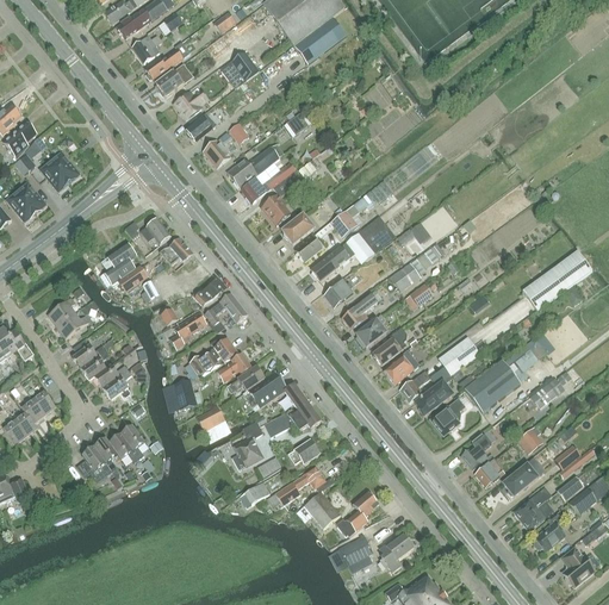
[(130,8),(142,0),(126,0),(125,1),(124,0),(119,0),(104,11),(111,23),(130,8)]
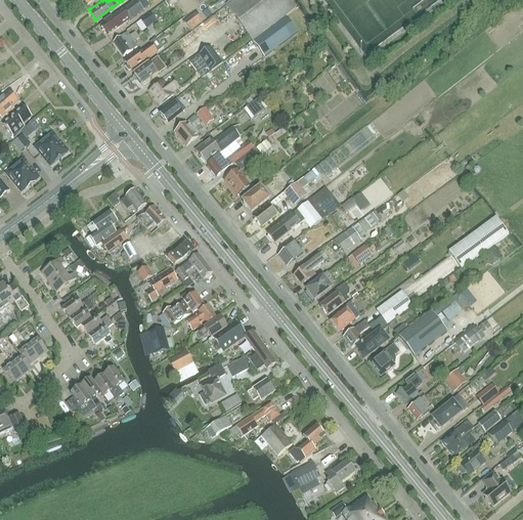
[(114,12),(99,23),(106,33),(129,16),(142,7),(151,1),(150,0),(132,0),(122,7),(122,6),(114,12)]
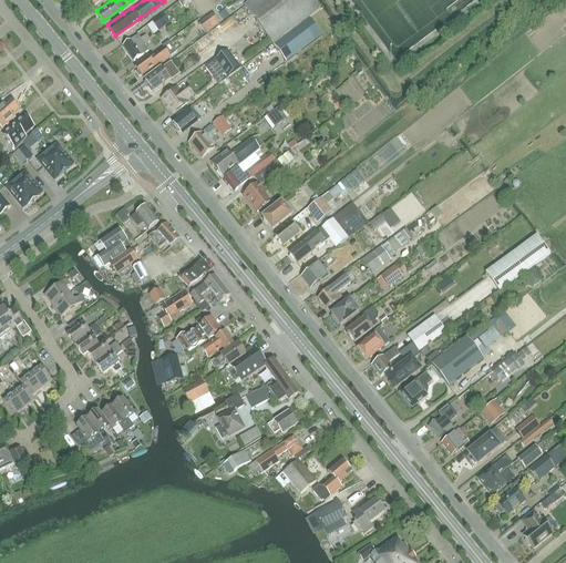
[(273,41),(319,6),(315,0),(247,0),(244,2),(273,41)]
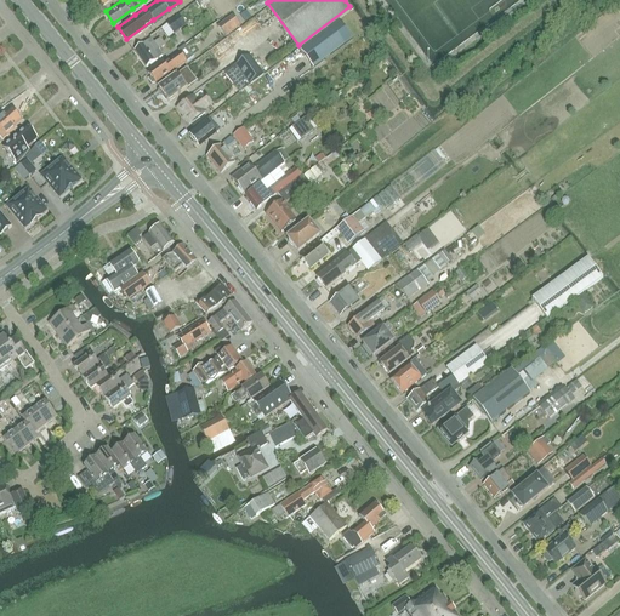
[(172,30),(185,22),(177,11),(166,20),(172,30)]
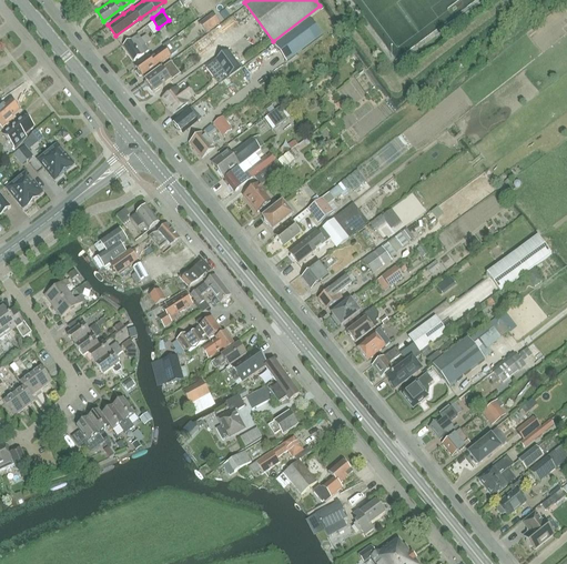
[(219,20),(212,10),(199,19),(205,29),(219,20)]
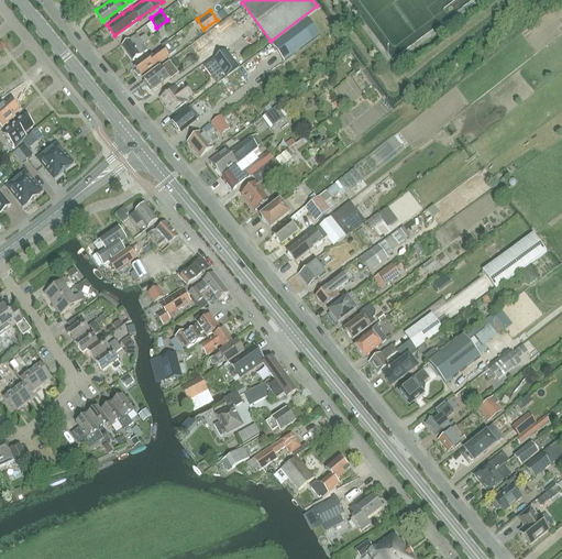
[(271,42),(283,58),(319,31),(306,14),(271,42)]
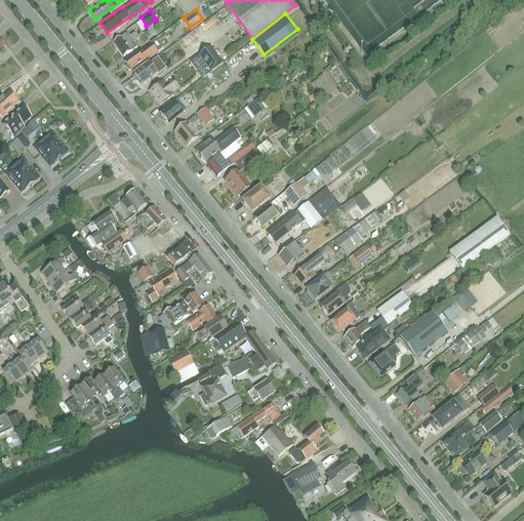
[(125,28),(126,29),(127,30),(131,28),(132,29),(138,25),(135,19),(125,28)]
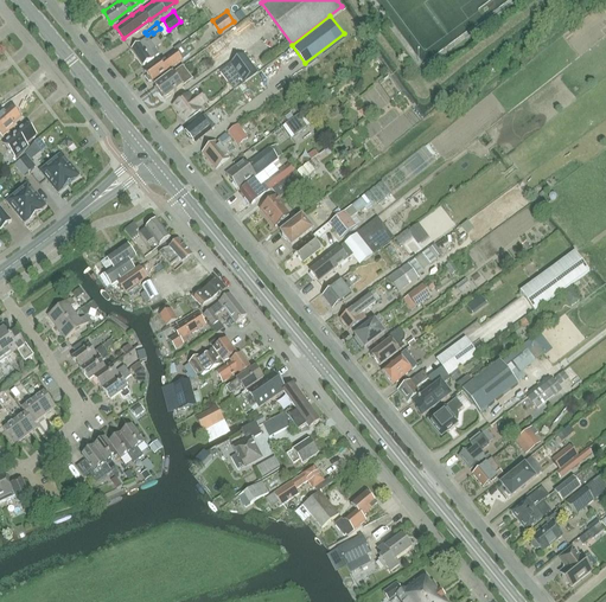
[(230,38),(224,31),(208,43),(212,51),(230,38)]
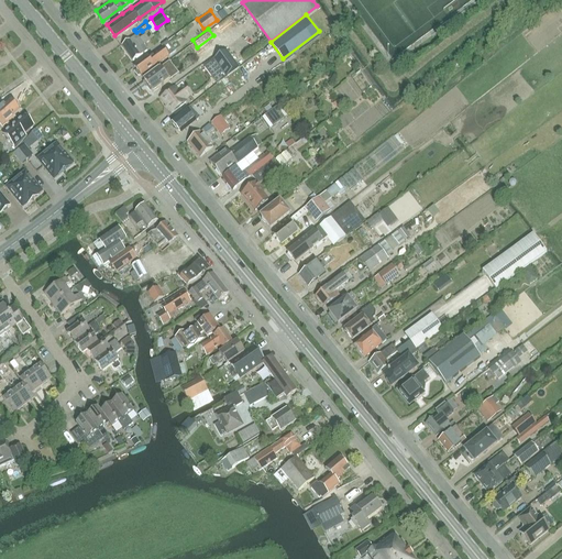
[(136,32),(135,31),(121,42),(131,57),(146,46),(142,41),(147,36),(144,32),(139,35),(136,32)]
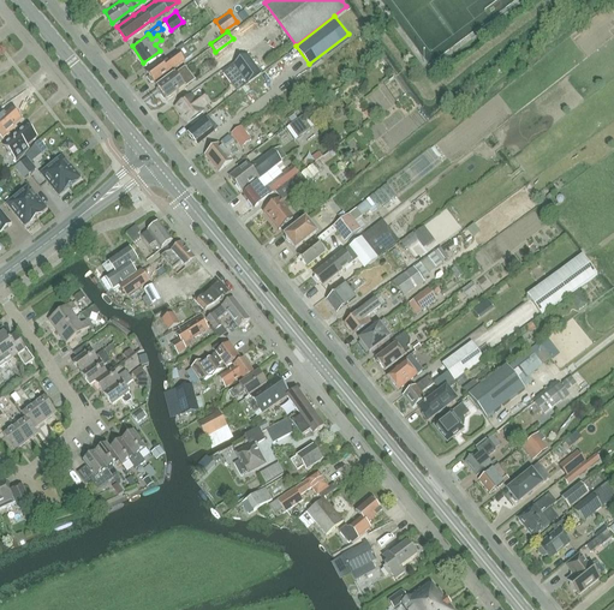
[(160,57),(144,69),(148,72),(147,75),(149,79),(153,78),(154,79),(168,69),(191,53),(182,41),(176,46),(177,48),(166,57),(167,58),(162,61),(160,57)]
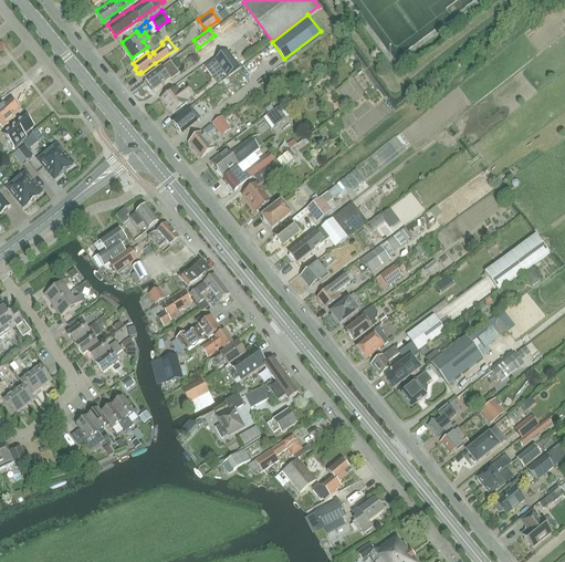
[(213,55),(213,54),(203,62),(217,81),(227,73),(239,64),(226,47),(213,55)]
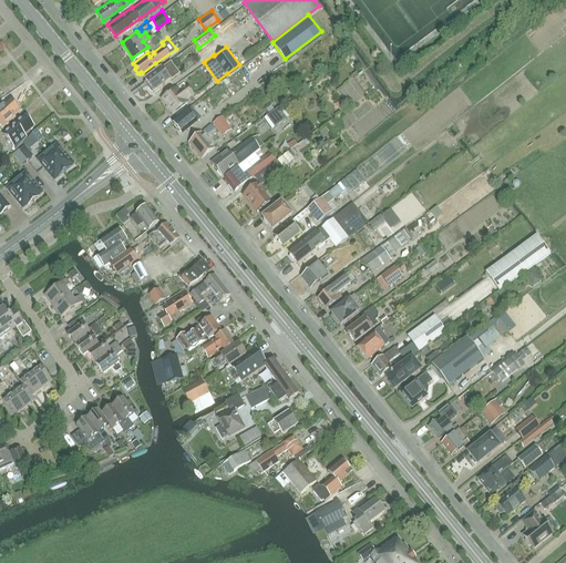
[(160,65),(144,77),(148,82),(146,83),(151,89),(152,88),(153,89),(170,78),(165,71),(174,64),(170,58),(161,65),(160,65)]
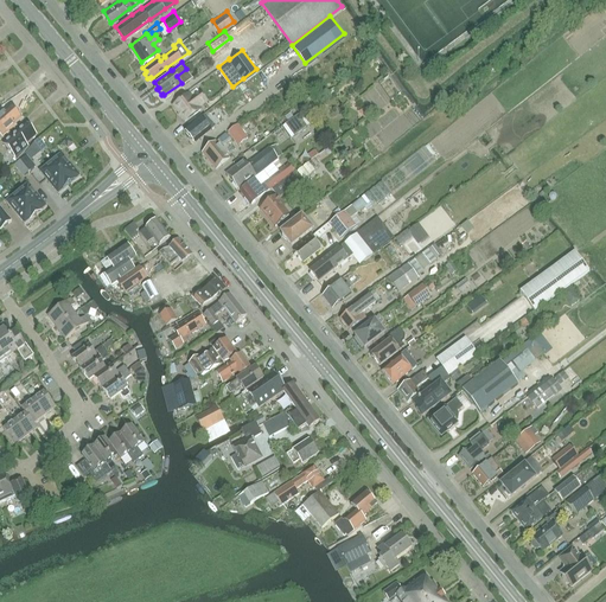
[(230,83),(223,89),(230,100),(237,95),(230,83)]
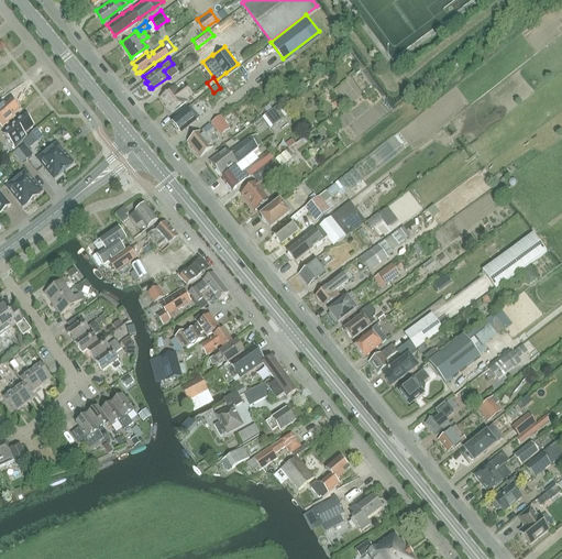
[(182,96),(189,89),(185,84),(177,89),(174,84),(168,88),(161,94),(171,109),(179,102),(185,99),(182,96)]
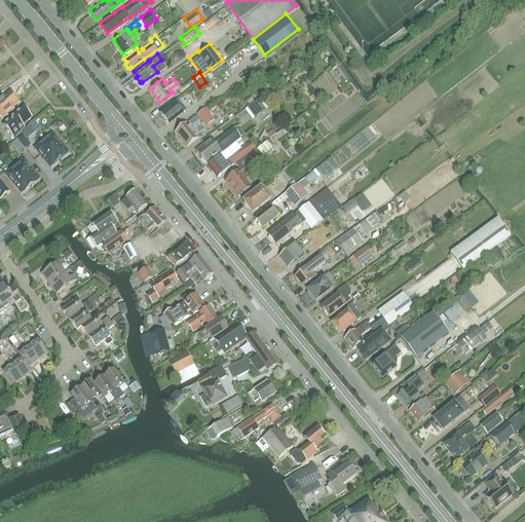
[(2,94),(0,95),(0,106),(5,112),(11,107),(10,105),(17,100),(15,98),(16,97),(14,95),(12,95),(9,89),(3,95),(2,94)]
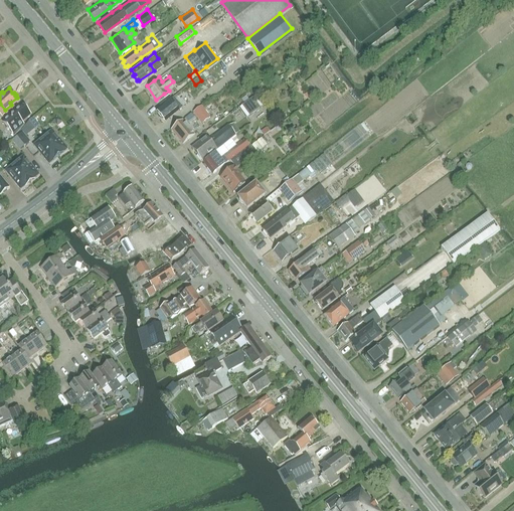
[(186,113),(195,105),(189,98),(185,93),(176,100),(174,98),(170,101),(168,98),(155,108),(164,118),(176,109),(175,107),(178,104),(186,113)]
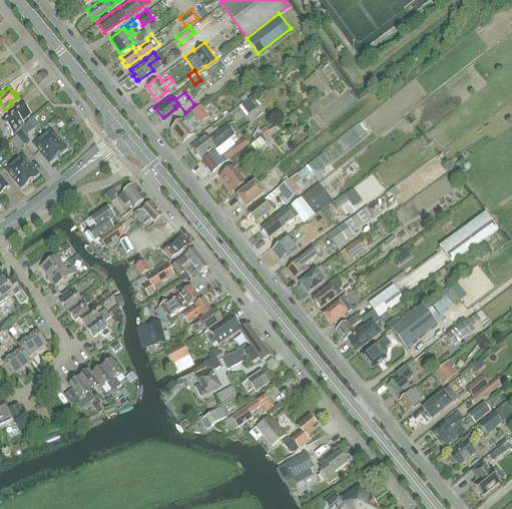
[(253,92),(237,103),(245,114),(261,102),(253,92)]
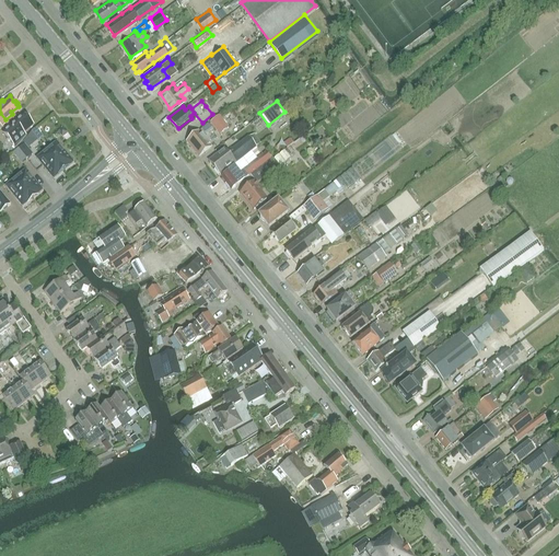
[(23,111),(2,129),(15,145),(25,132),(23,129),(33,120),(23,111)]
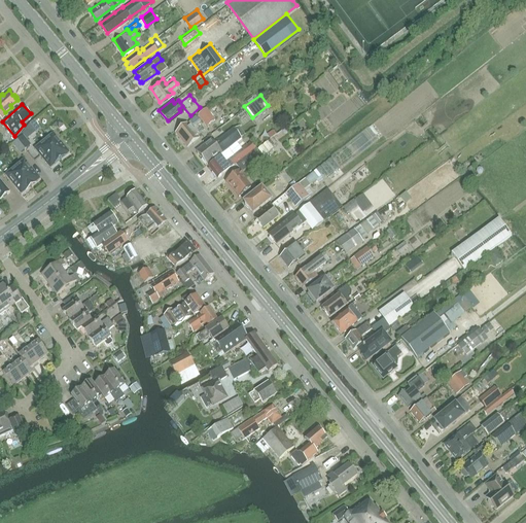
[(205,123),(213,115),(205,104),(197,110),(205,123)]
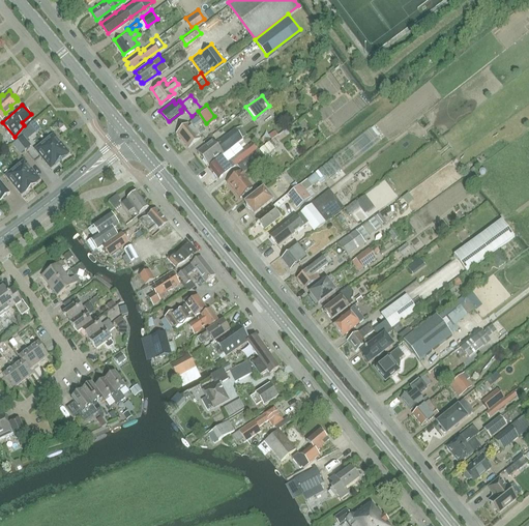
[(34,118),(30,121),(35,128),(40,124),(34,118)]
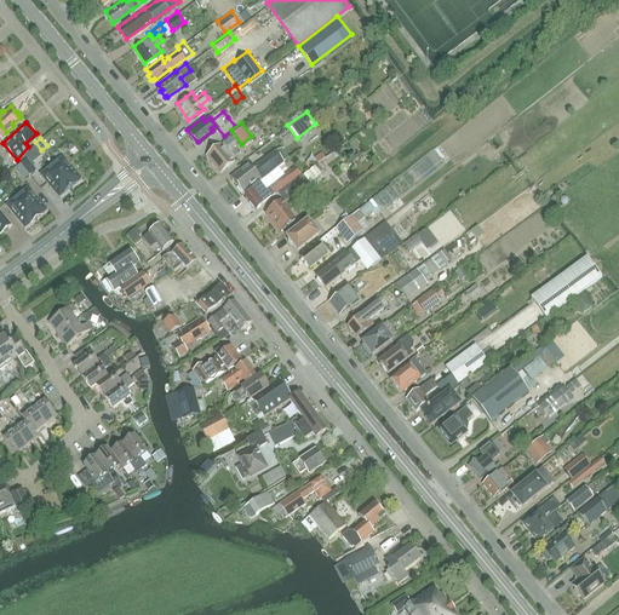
[(326,160),(340,149),(333,141),(325,148),(321,143),(315,148),(326,160)]
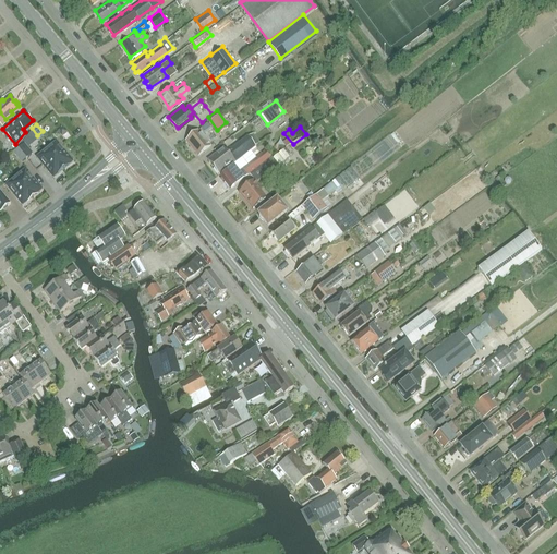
[(197,153),(210,143),(197,128),(185,136),(197,153)]
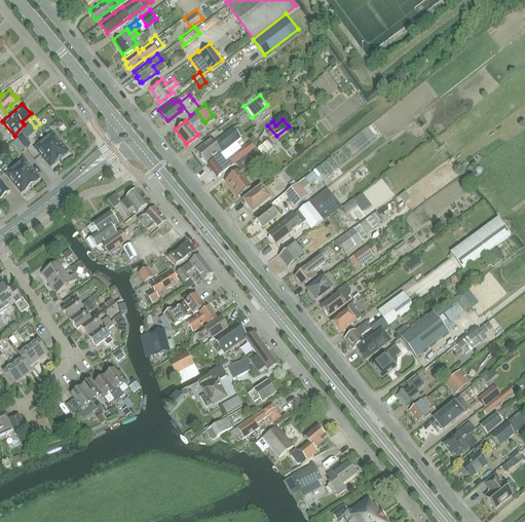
[(221,150),(240,135),(232,125),(213,140),(210,136),(195,148),(205,161),(221,150)]
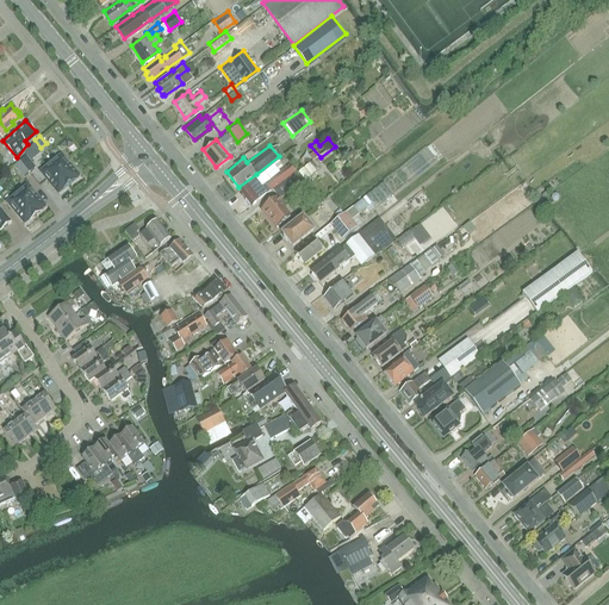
[(412,161),(424,161),(424,149),(412,149),(412,161)]
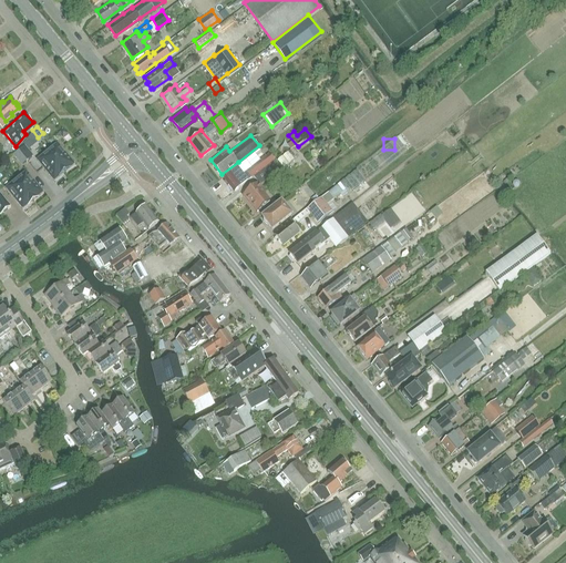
[(57,140),(47,149),(63,170),(74,162),(74,161),(73,161),(57,140)]
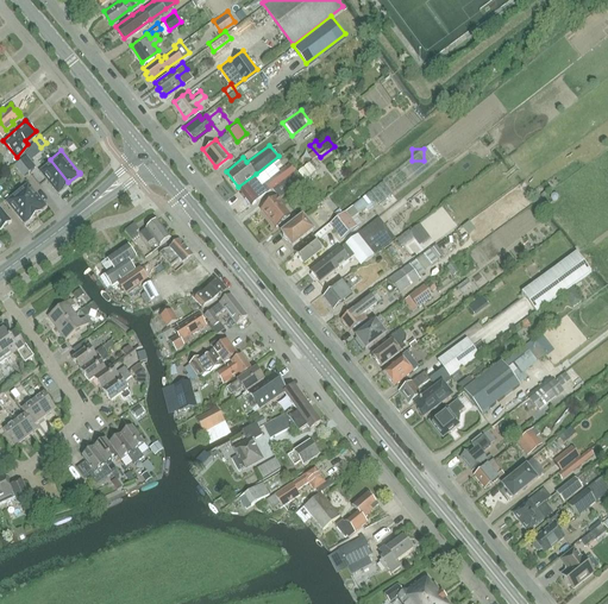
[(35,163),(24,152),(20,156),(30,168),(35,163)]
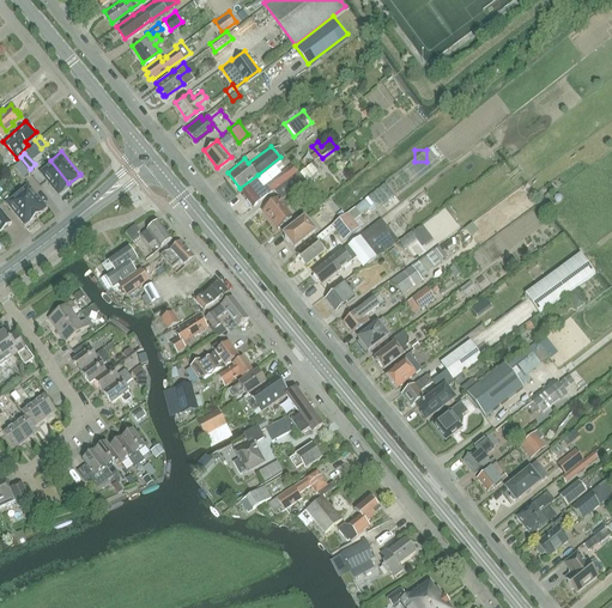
[(301,163),(307,171),(317,162),(311,154),(301,163)]
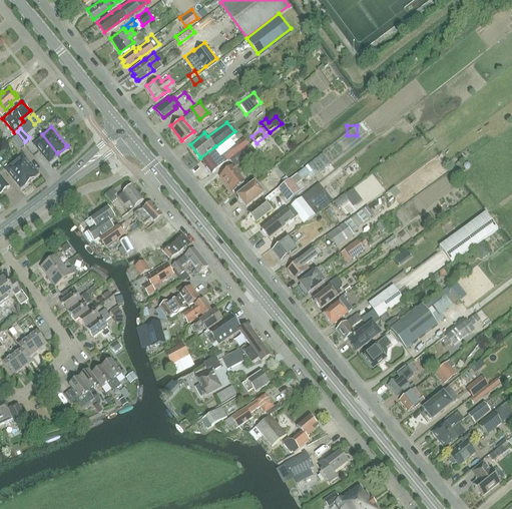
[(25,141),(17,131),(13,134),(21,144),(25,141)]
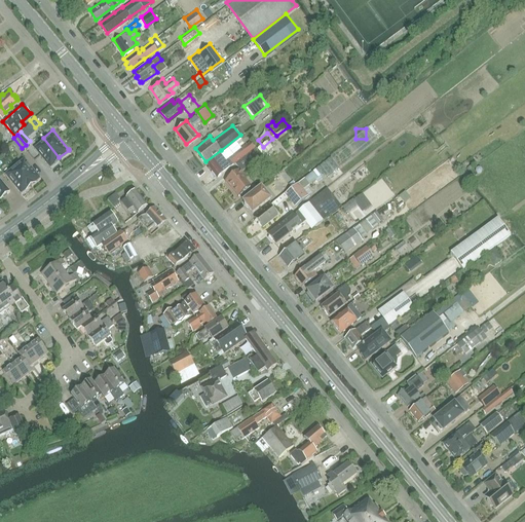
[(43,138),(33,145),(49,165),(59,157),(43,138)]
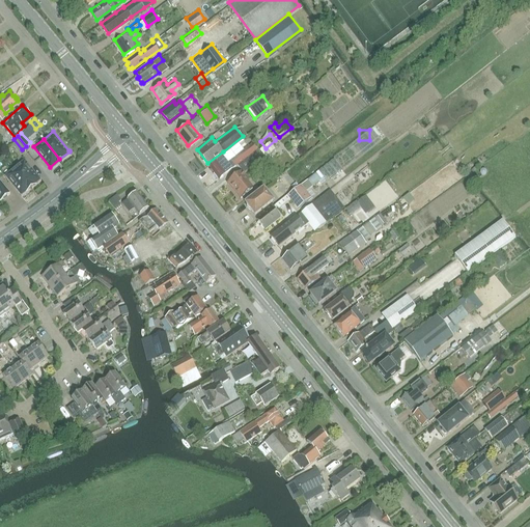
[(218,175),(256,147),(251,141),(226,161),(222,155),(210,164),(218,175)]
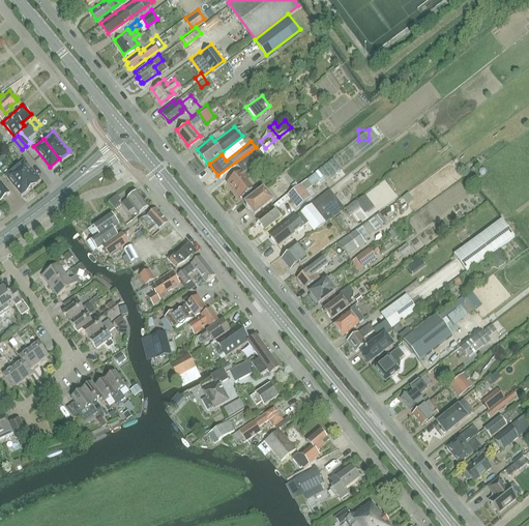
[(262,154),(257,147),(252,151),(237,163),(240,168),(226,179),(238,195),(252,184),(243,175),(245,173),(242,170),(258,158),(262,154)]
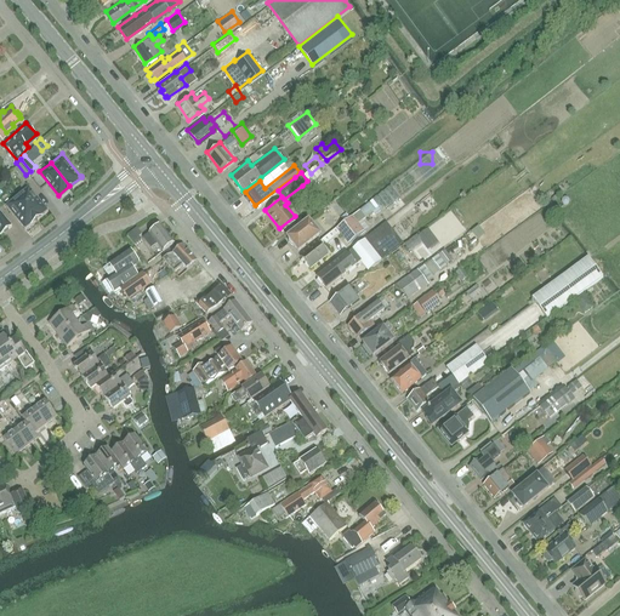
[(390,181),(371,195),(380,207),(398,193),(390,181)]
